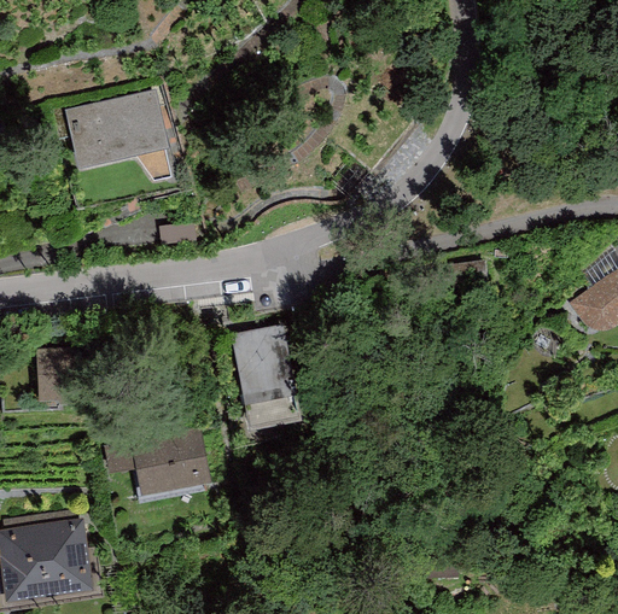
[(167,148),(153,89),(66,110),(80,168),(167,148)]
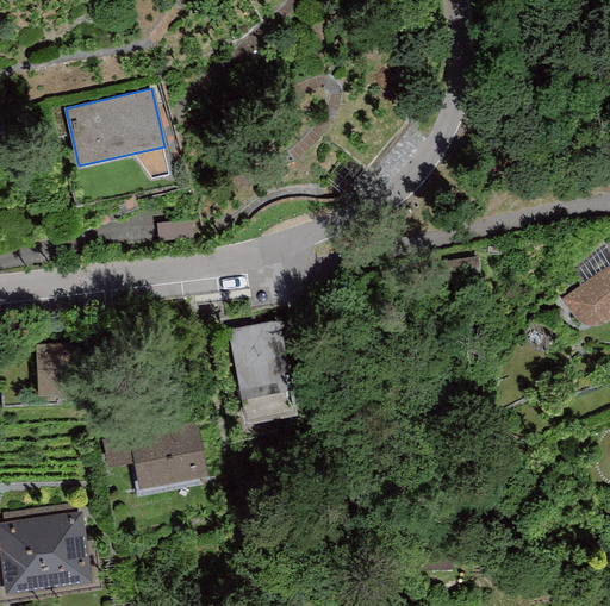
[(609,263),(604,268),(591,275),(580,283),(568,291),(561,298),(567,306),(577,317),(584,324),(592,325),(601,325),(604,323),(609,318),(609,263)]
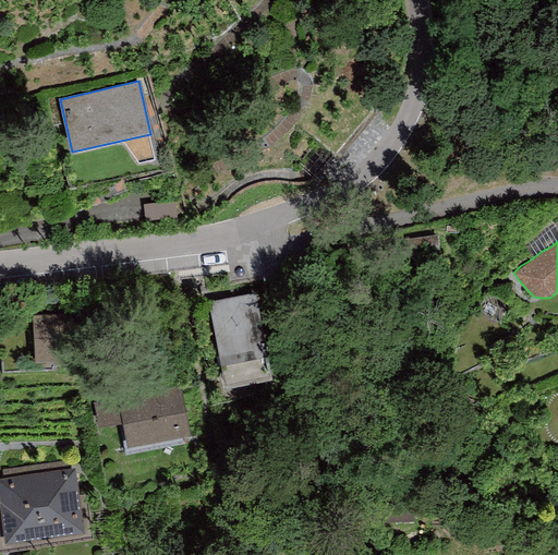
[(255,294),(209,302),(223,389),(271,379),(255,294)]
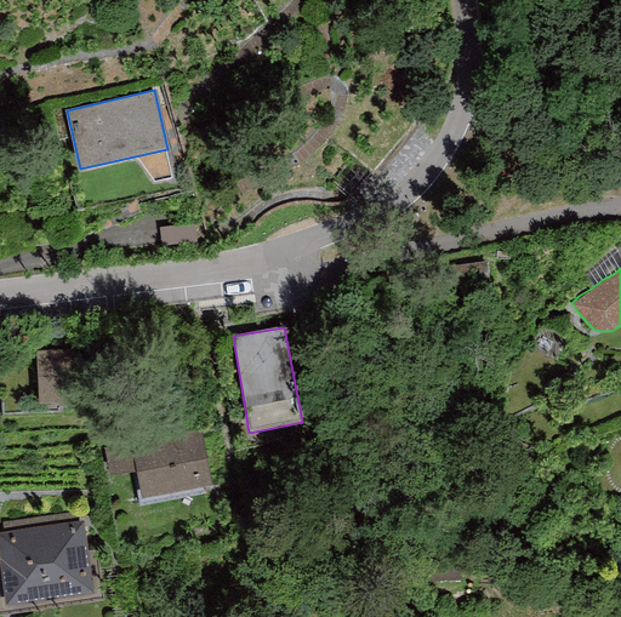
[(35,350),(39,404),(93,400),(90,347),(35,350)]
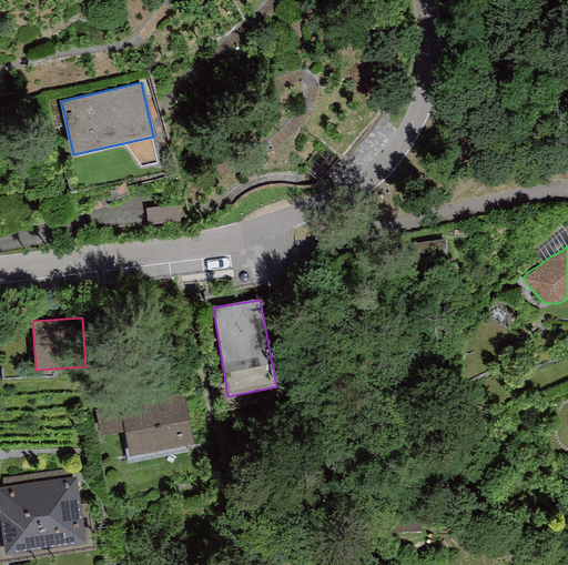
[(192,444),(183,392),(94,406),(100,435),(123,432),(128,457),(192,444)]
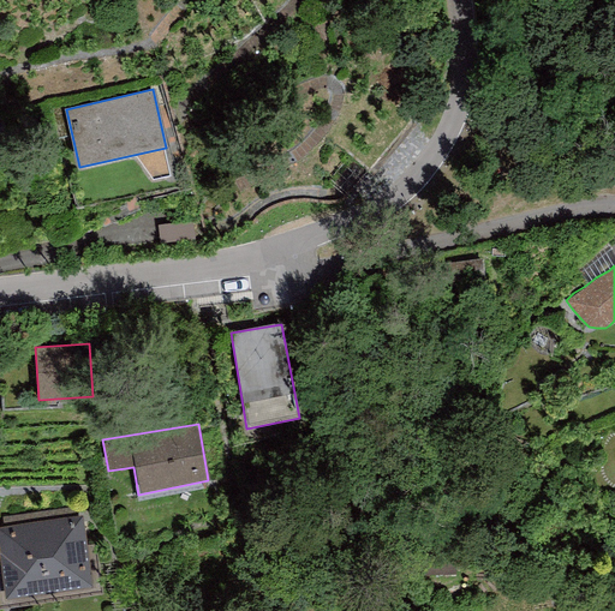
[(93,588),(82,515),(0,526),(0,561),(6,601),(93,588)]
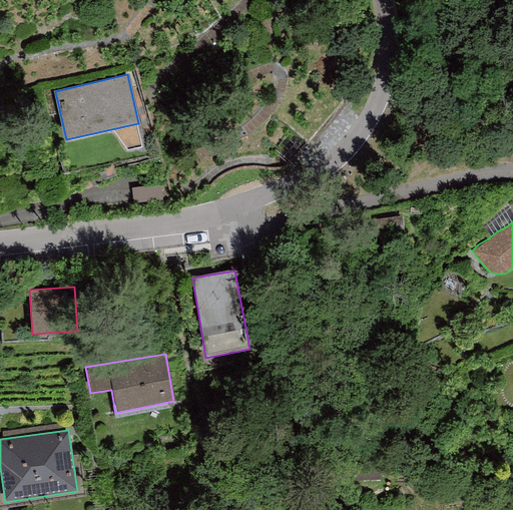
All buildings are outlined.
